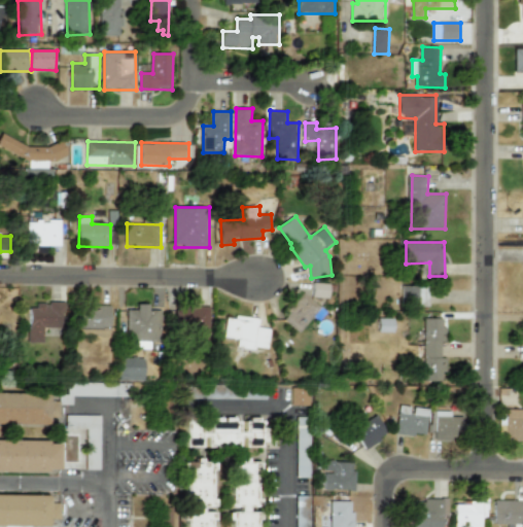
[(430,305),(430,285),(404,286),(405,306),(430,305)]
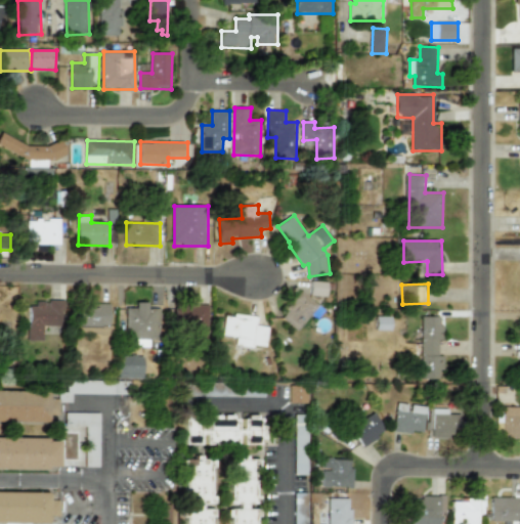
[(320,305),(304,291),(283,317),(299,331),(320,305)]
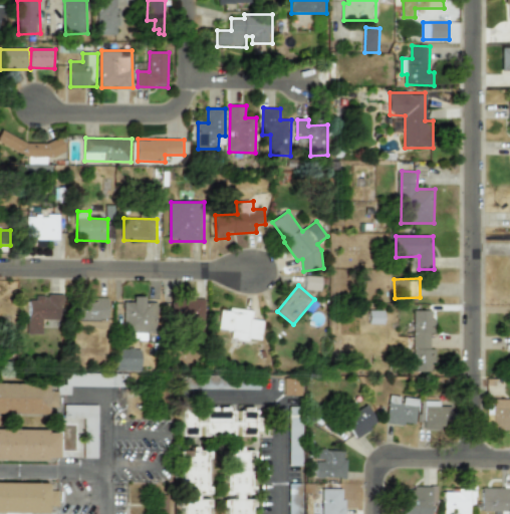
[(30,334),(44,334),(44,319),(63,320),(63,296),(30,296),(30,334)]
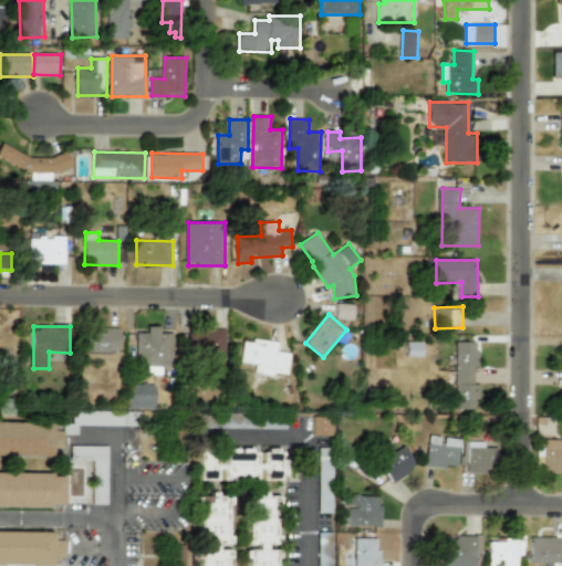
[(175,333),(160,333),(162,326),(148,326),(148,333),(138,332),(137,365),(175,366),(175,333)]
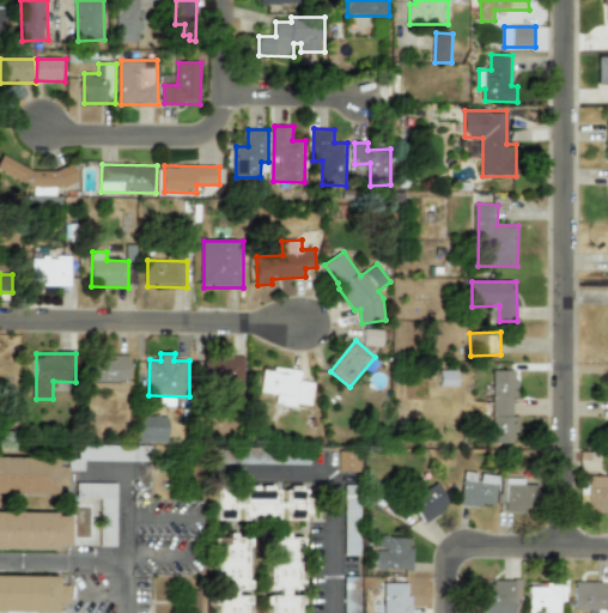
[(93,381),(131,382),(131,356),(93,354),(93,381)]
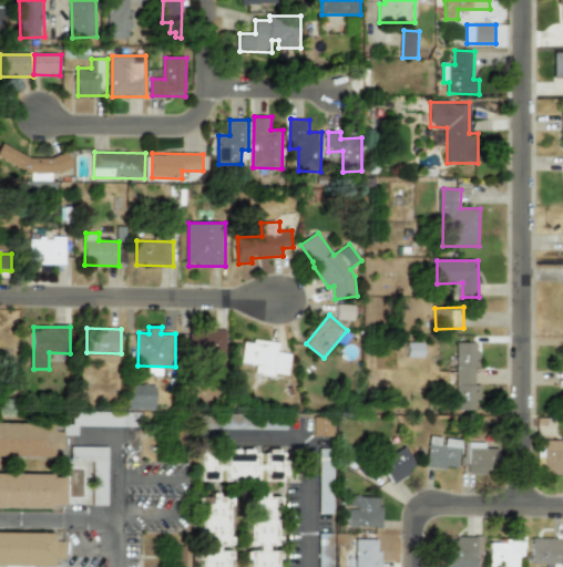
[(227,329),(192,330),(192,362),(227,362),(227,329)]
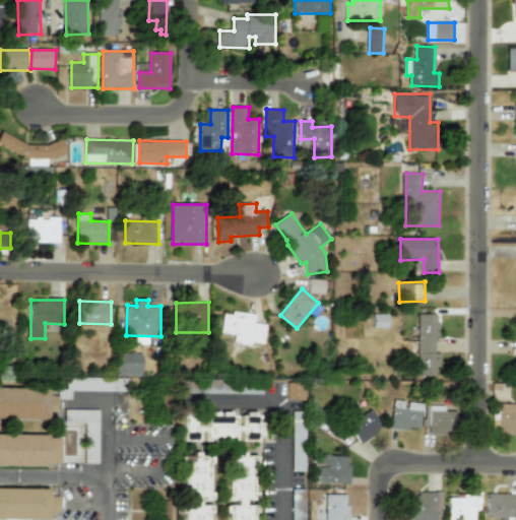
[(257,315),(226,312),(222,333),(237,334),(237,342),(266,345),(268,324),(256,323),(257,315)]
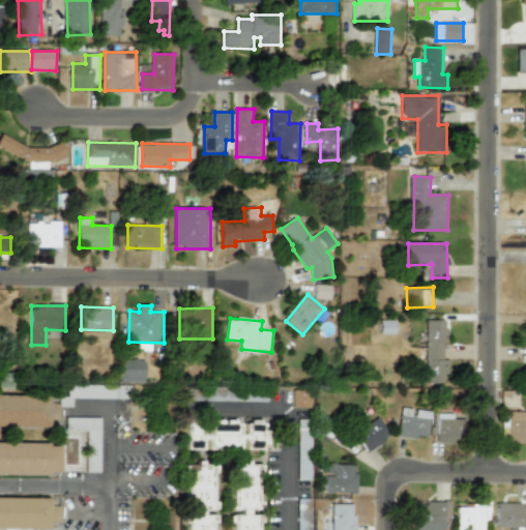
[(429,320),(428,383),(450,383),(450,359),(447,359),(447,328),(446,328),(446,320),(429,320)]
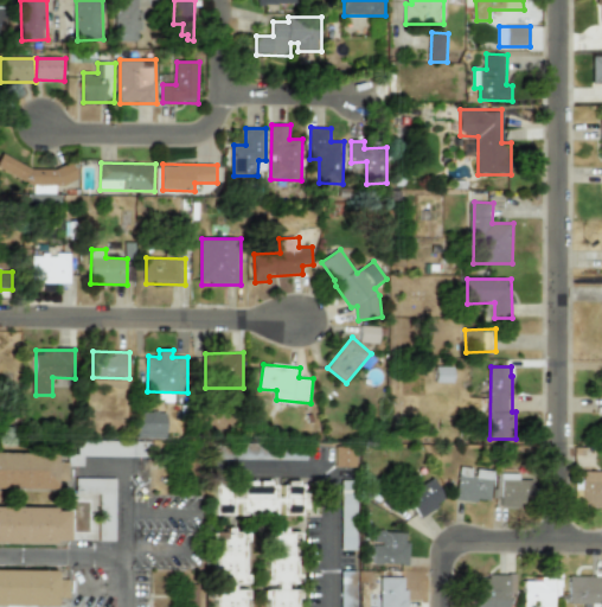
[(455,368),(439,368),(439,382),(454,383),(455,368)]
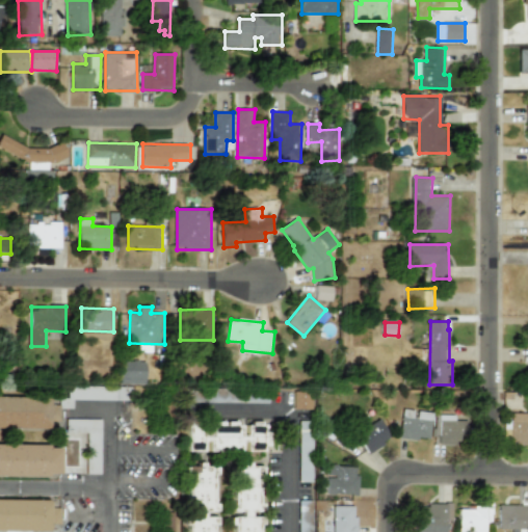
[(122,360),(121,383),(147,384),(148,361),(122,360)]
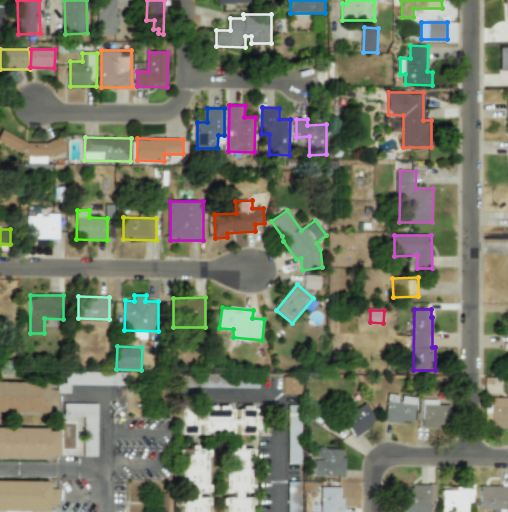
[(126,371),(125,386),(73,385),(73,394),(61,394),(61,389),(60,389),(60,383),(68,383),(69,371),(126,371)]
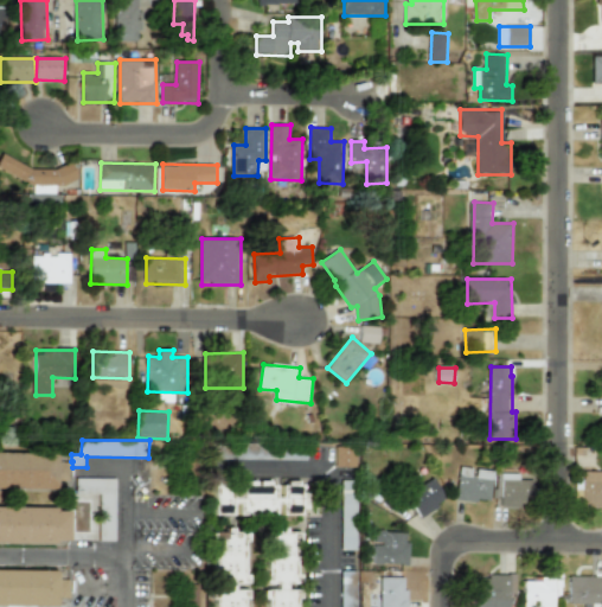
[(337,467),(358,467),(358,447),(338,446),(337,467)]
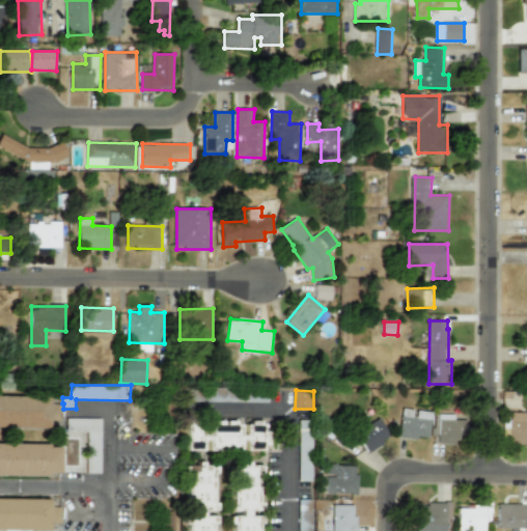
[(0,427),(51,428),(51,420),(62,420),(62,403),(51,403),(51,396),(0,395),(0,427)]
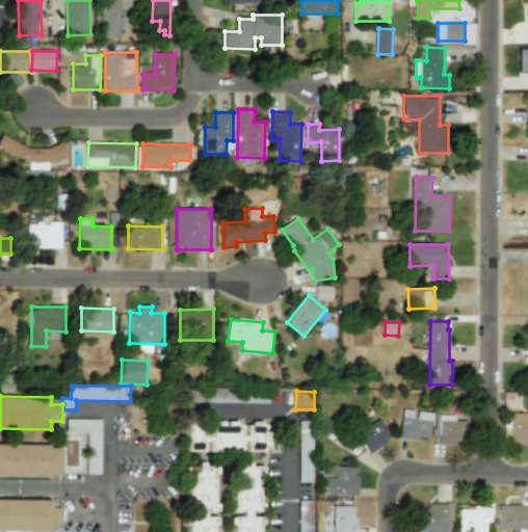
[(401,437),(431,441),(433,413),(417,411),(417,410),(404,409),(401,437)]
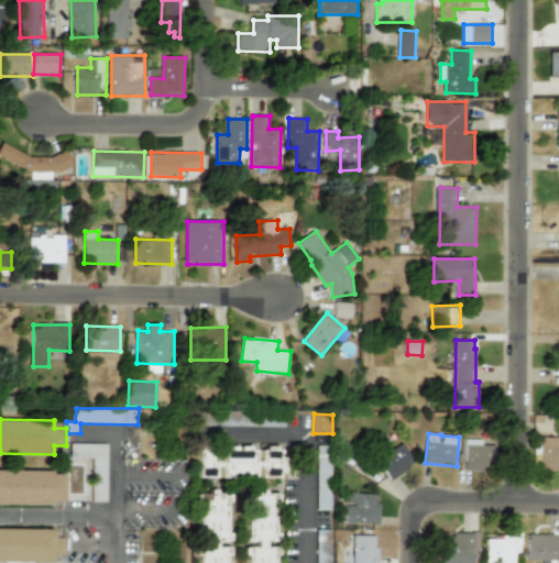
[(558,437),(538,438),(538,471),(558,470),(558,437)]
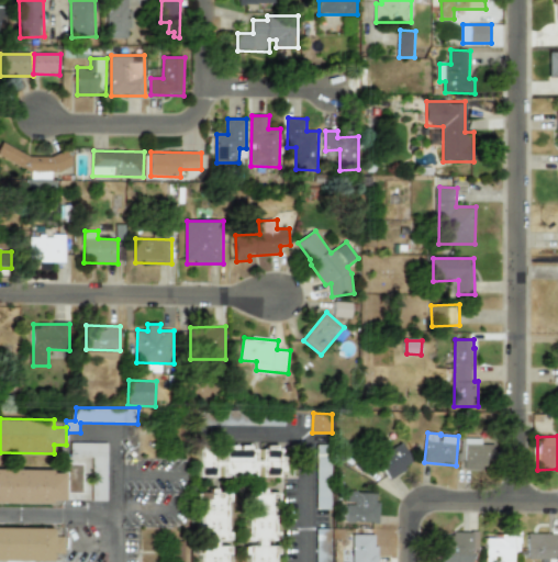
[(492,470),(491,445),(482,445),(482,438),(464,438),(464,470),(492,470)]
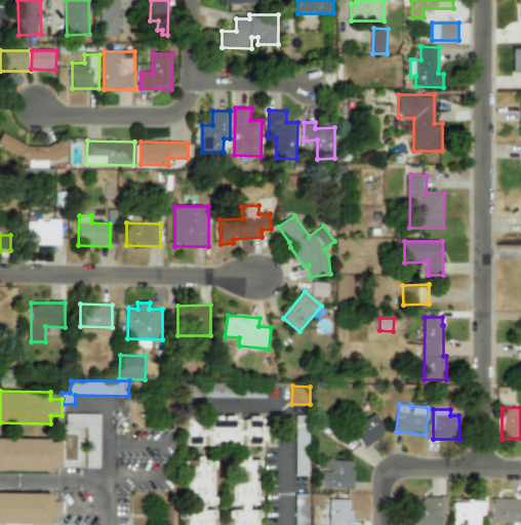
[(69,427),(69,413),(103,414),(103,468),(88,468),(89,427),(69,427)]
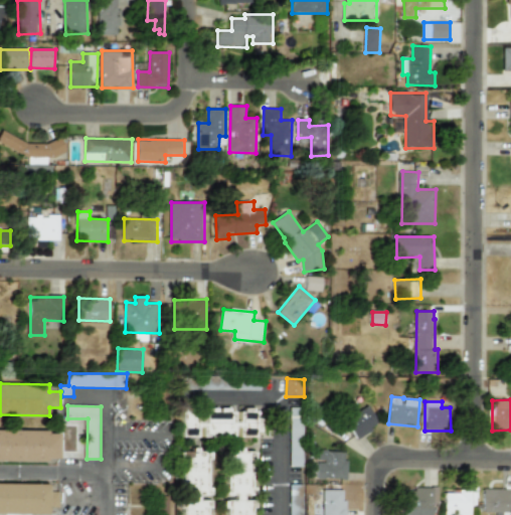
[(379,425),(369,406),(347,418),(357,438),(379,425)]
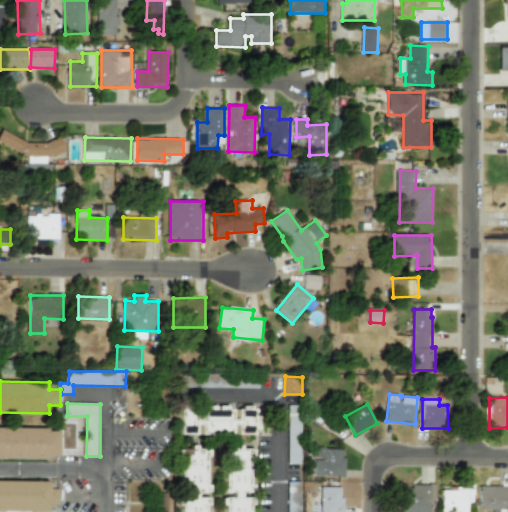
[(181,408),(182,435),(198,434),(197,425),(202,425),(202,435),(234,434),(234,425),(239,425),(239,435),(255,434),(255,429),(263,429),(262,416),(254,416),(254,406),(239,407),(239,418),(234,418),(234,406),(181,408)]
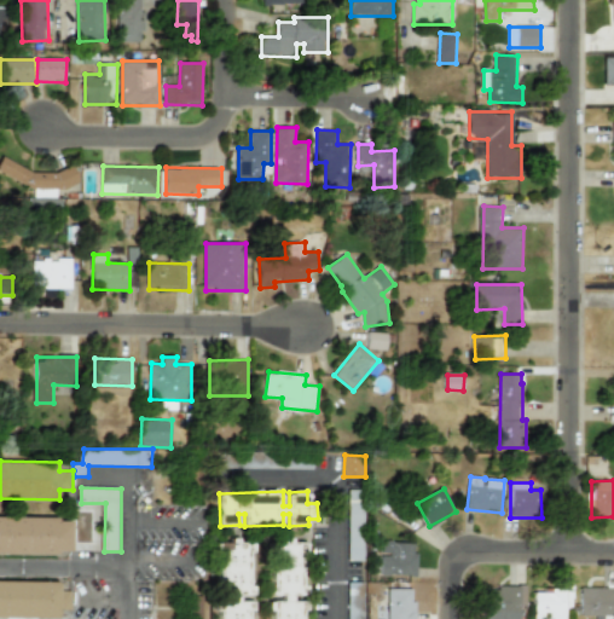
[(0,516),(0,554),(73,555),(73,518),(0,516)]
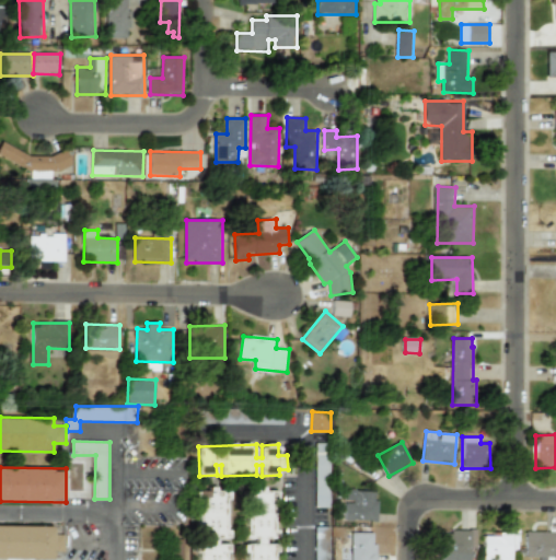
[(276,559),(277,544),(267,544),(267,538),(276,538),(278,489),(248,488),(246,541),(247,541),(246,559),(276,559)]
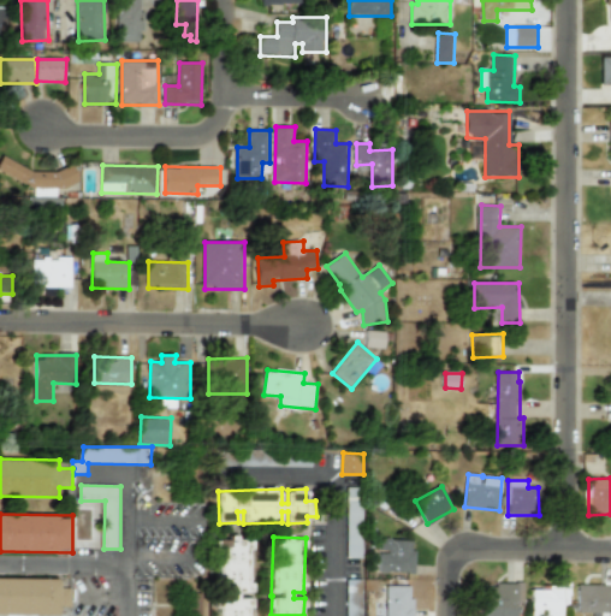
[(218,615),(250,615),(250,598),(241,599),(239,593),(251,592),(250,538),(218,539),(218,615)]
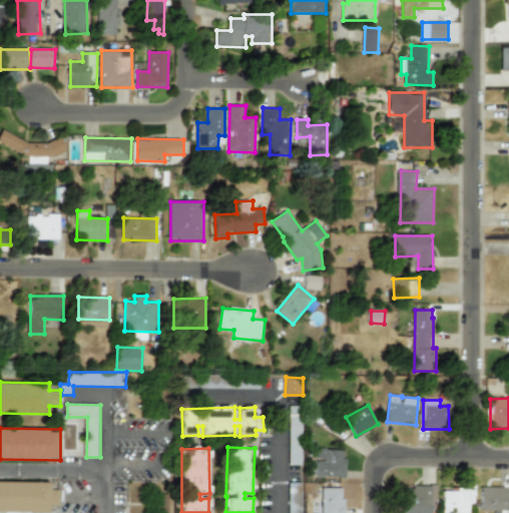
[(346,477),(347,450),(318,449),(317,477),(346,477)]
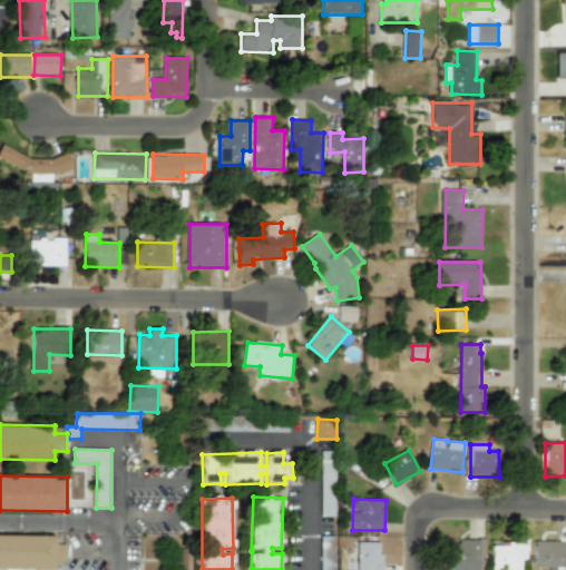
[(56,536),(0,534),(0,568),(56,569),(56,561),(68,561),(68,544),(56,543),(56,536)]
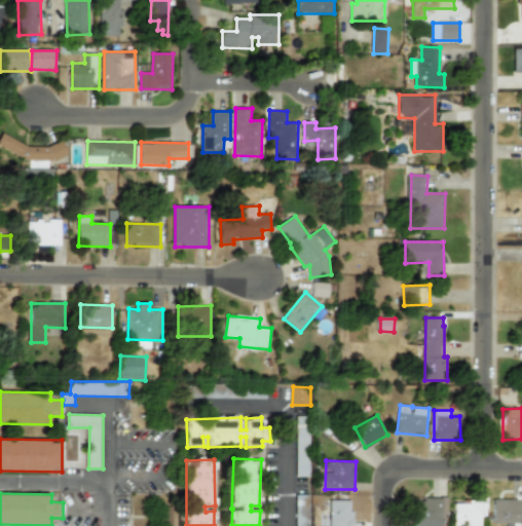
[(443,525),(444,515),(449,515),(449,499),(414,498),(413,525),(443,525)]
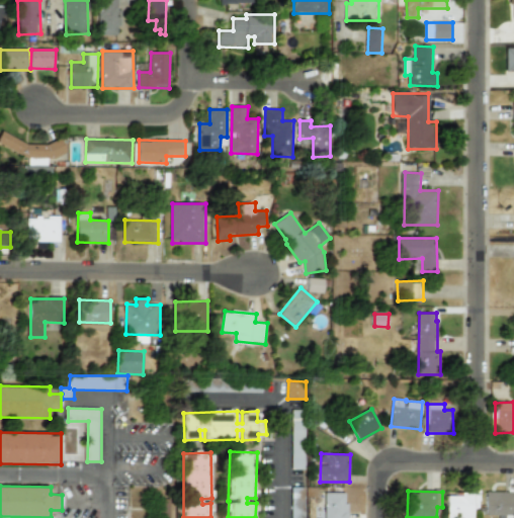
[(348,517),(348,493),(325,493),(326,505),(319,505),(319,517),(348,517)]
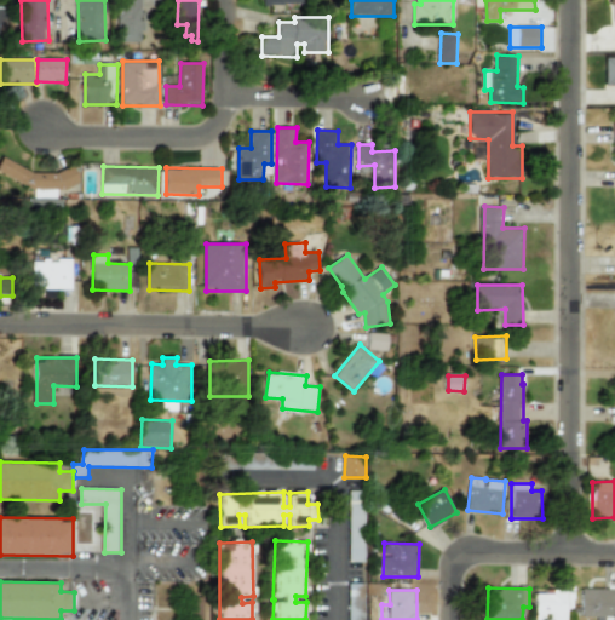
[(538,590),(536,619),(568,619),(569,608),(575,608),(576,591),(538,590)]
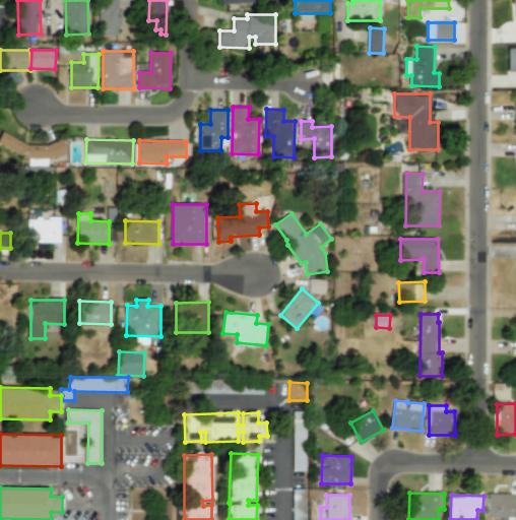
[(490,495),(490,517),(503,517),(503,519),(515,519),(515,495),(490,495)]
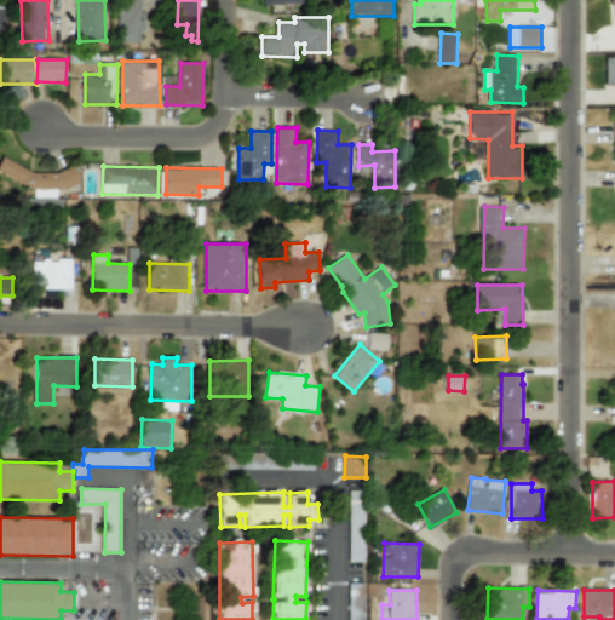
[(189,619),(205,619),(205,597),(189,597),(189,619)]
